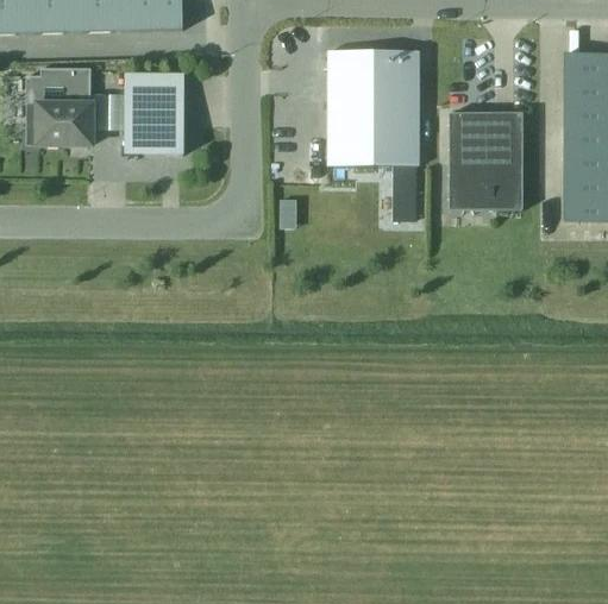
[(0,0),(0,32),(183,29),(181,0),(0,0)]
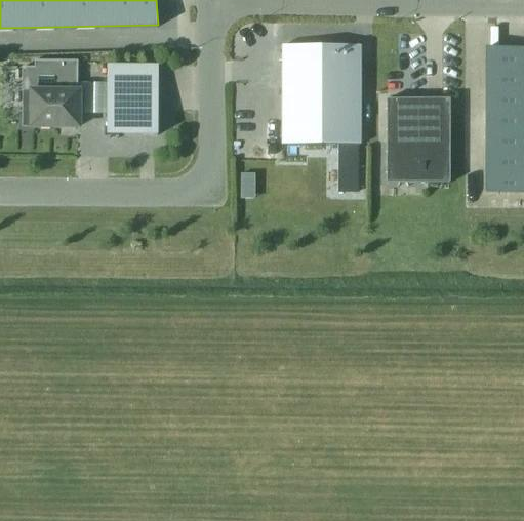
[(523,41),(488,42),(488,186),(523,185),(523,41)]
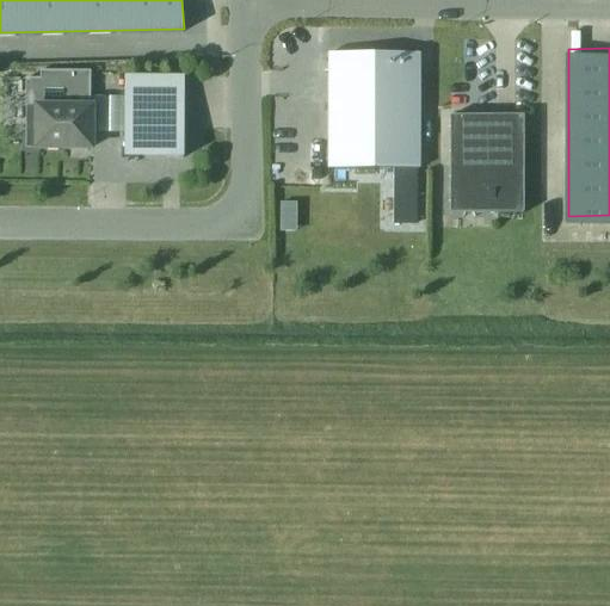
[(420,50),(328,50),(328,166),(420,166),(420,50)]
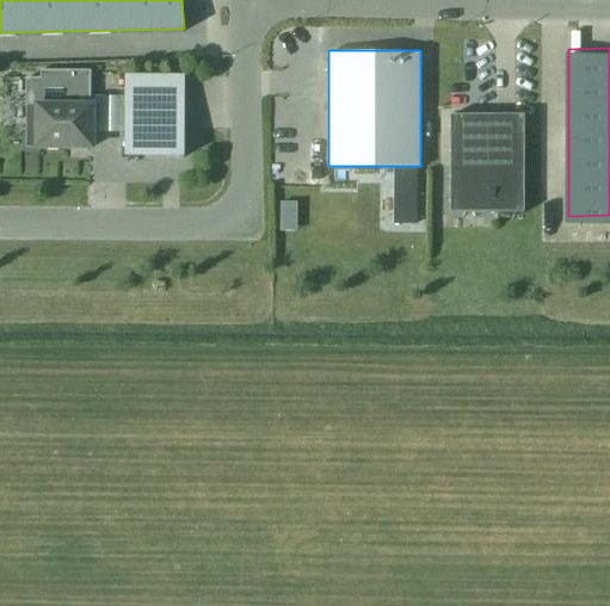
[(92,144),(92,104),(92,68),(42,67),(42,74),(29,74),(28,122),(28,144),(92,144)]
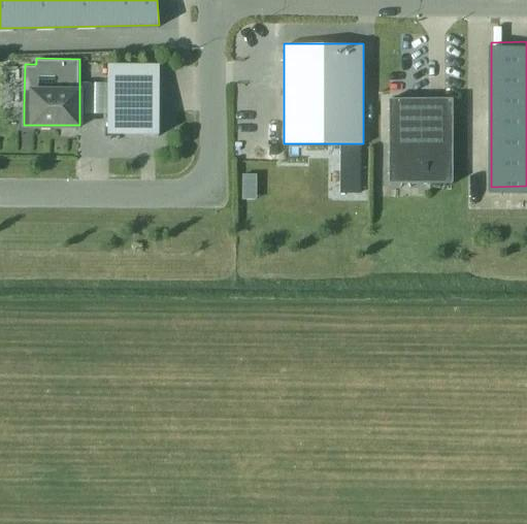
[(159,133),(159,88),(159,63),(108,63),(108,88),(108,133),(159,133)]
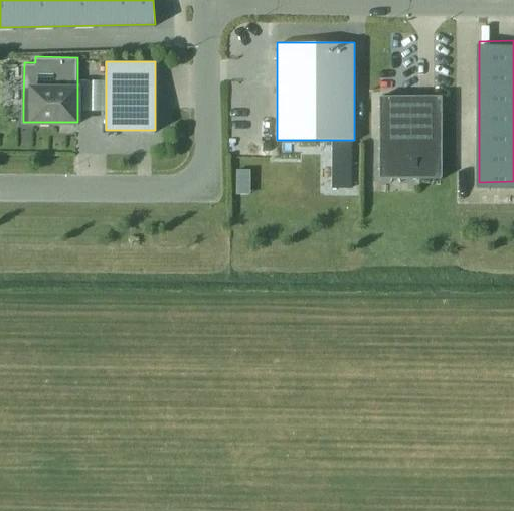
[(379,177),(442,177),(442,95),(379,95),(379,177)]
